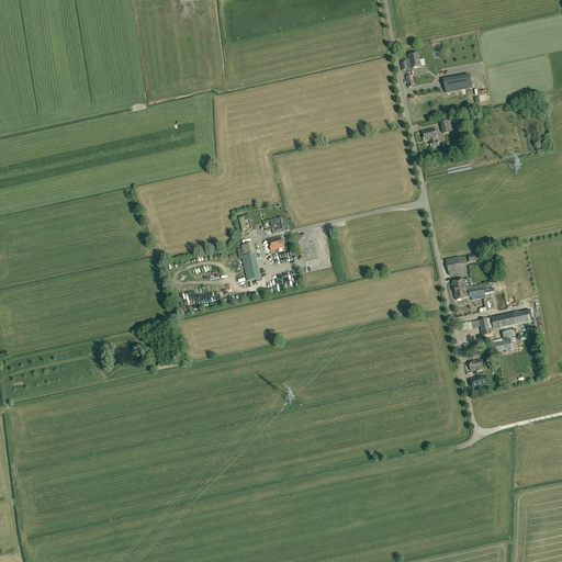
[(405,63),(401,64),(402,71),(412,69),(422,67),(418,54),(408,56),(409,59),(404,60),(405,63)]
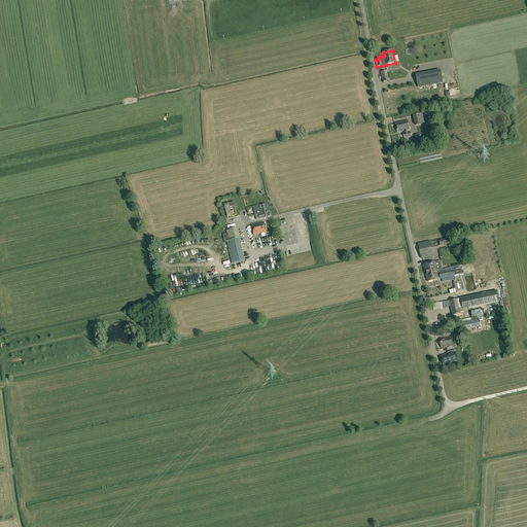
[(417,86),(442,82),(441,74),(438,74),(437,68),(415,72),(417,86)]
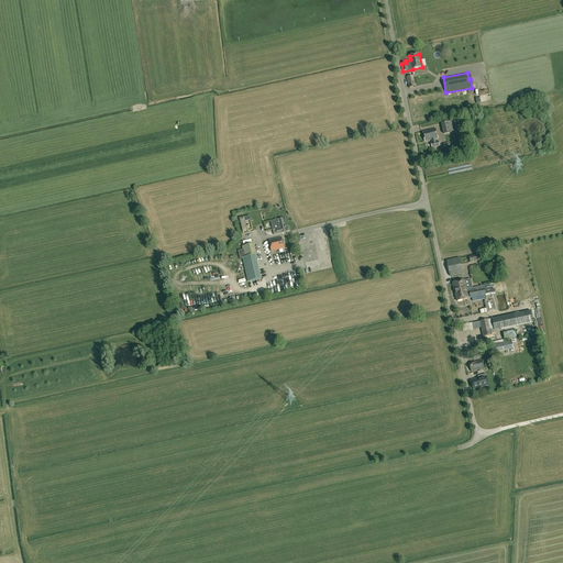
[(407,78),(409,88),(416,87),(414,76),(407,78)]
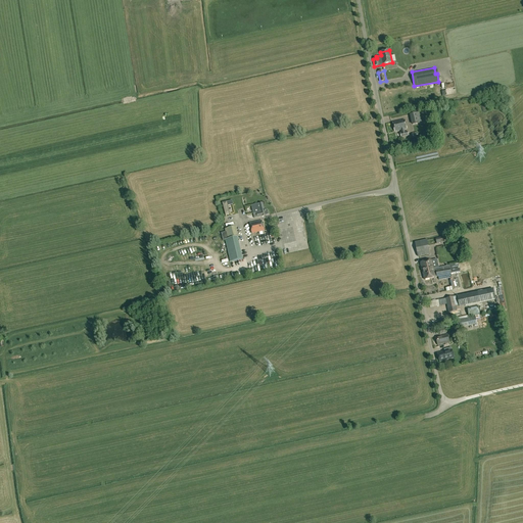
[(401,138),(409,136),(408,131),(406,132),(405,129),(407,129),(405,121),(393,123),(395,132),(400,130),(401,133),(399,133),(401,138)]
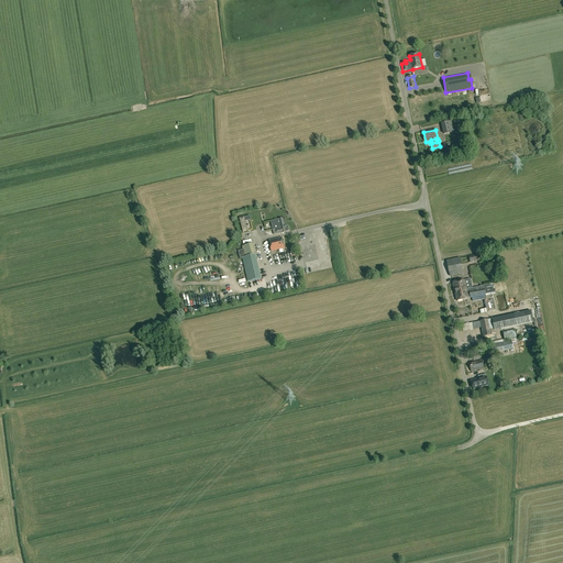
[(251,220),(250,216),(244,218),(240,219),(243,231),(247,230),(245,221),(251,220)]
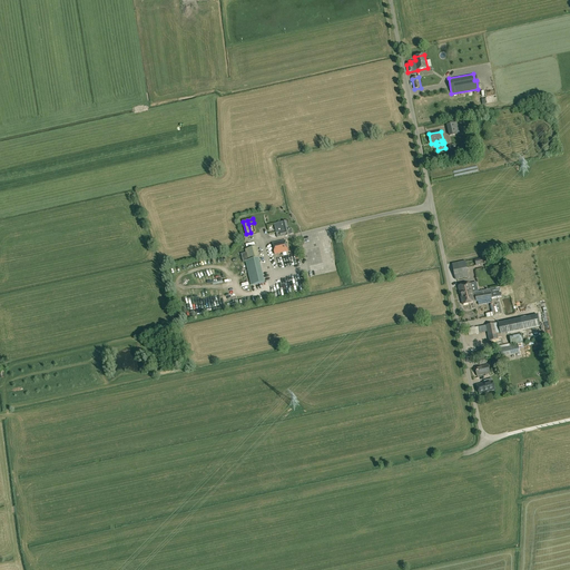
[(292,228),(288,229),(286,222),(274,224),(277,237),(290,235),(292,234),(293,233),(292,228)]
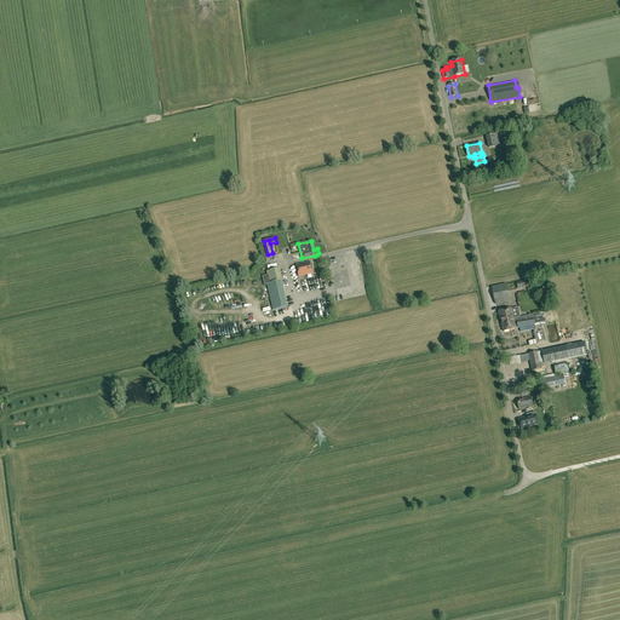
[(299,276),(313,274),(310,262),(297,265),(299,276)]
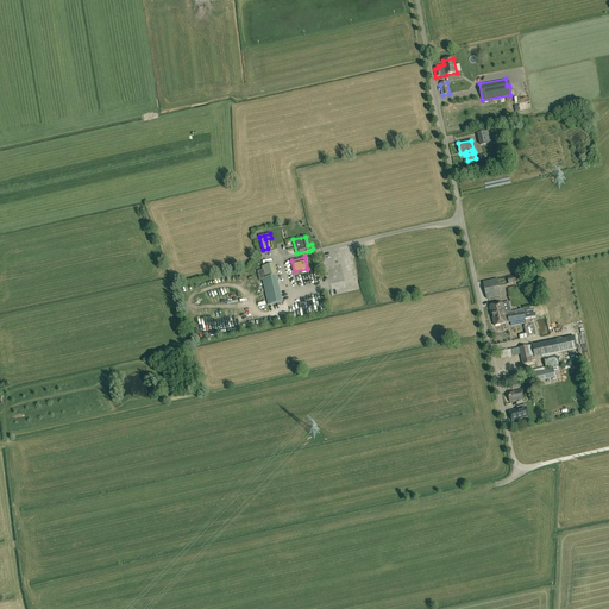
[(349,288),(360,284),(355,261),(349,263),(349,265),(345,267),(344,262),(337,263),(337,265),(340,278),(346,277),(349,288)]
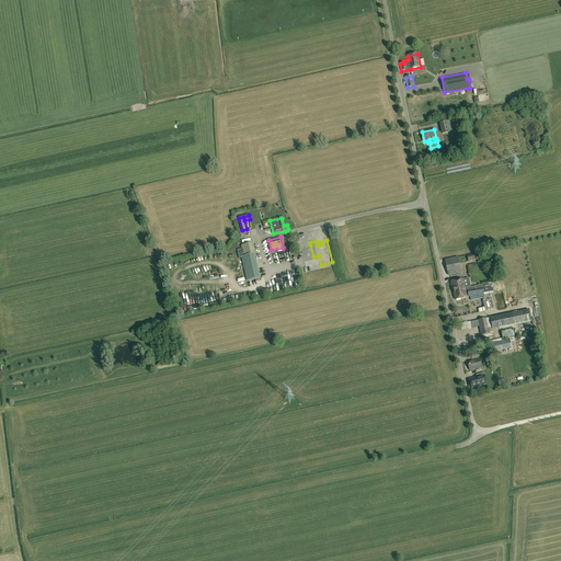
[(244,256),(241,258),(247,281),(250,281),(261,277),(252,243),(241,245),(242,248),(244,256)]
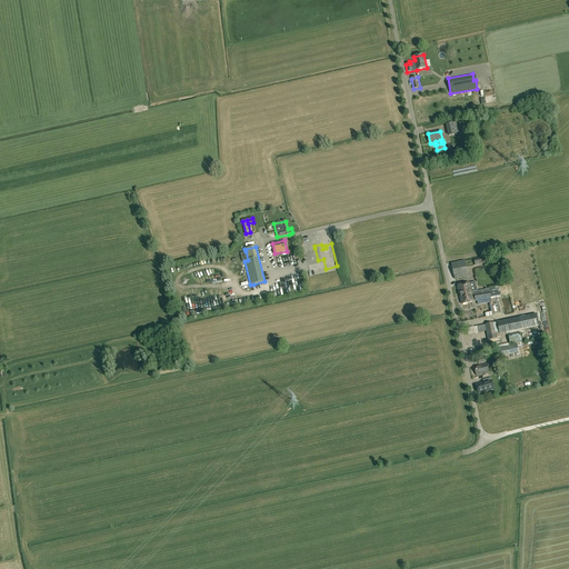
[(468,277),(465,260),(451,263),(455,279),(468,277)]
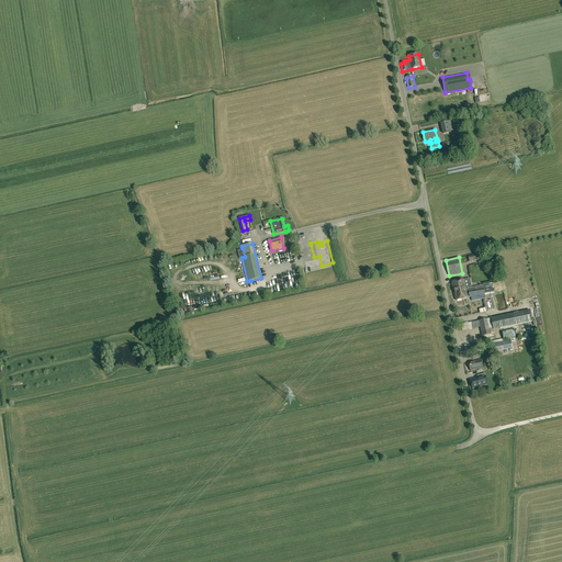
[(452,282),(454,291),(465,289),(463,280),(452,282)]
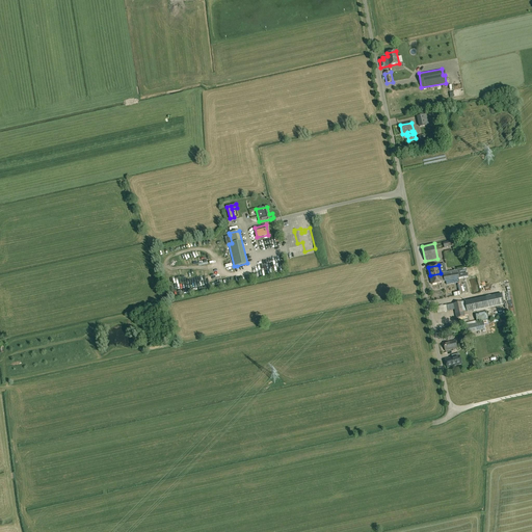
[(443,282),(447,282),(447,286),(457,284),(460,283),(459,278),(457,270),(441,273),(443,282)]
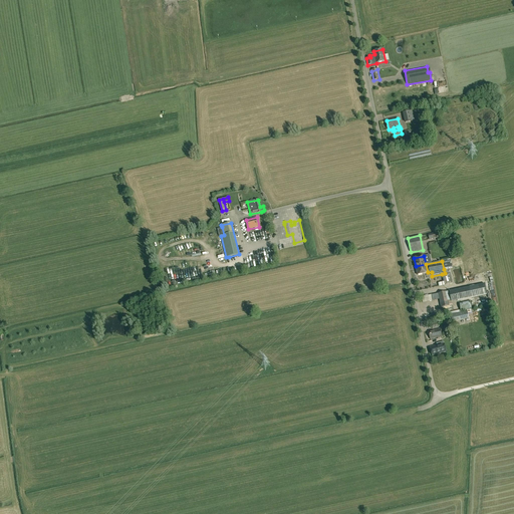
[(454,261),(453,270),(459,271),(459,273),(462,274),(462,269),(459,269),(459,262),(454,261)]
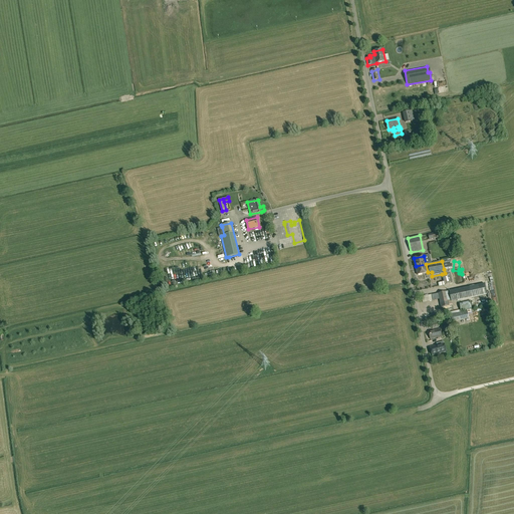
[(426,264),(416,266),(417,274),(428,272),(426,264)]
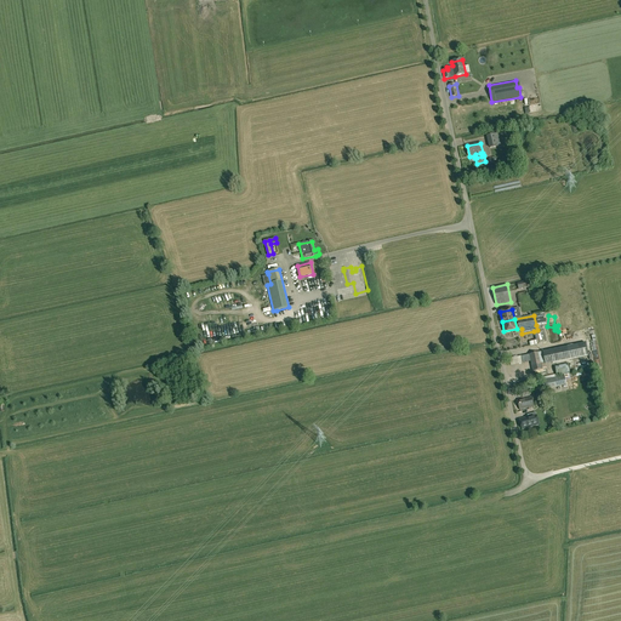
[(550,351),(553,363),(588,355),(586,342),(550,351)]
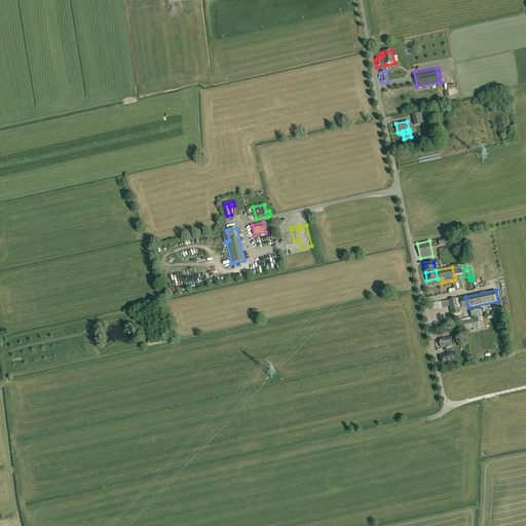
[(451,314),(460,312),(457,300),(457,298),(448,300),(451,314)]
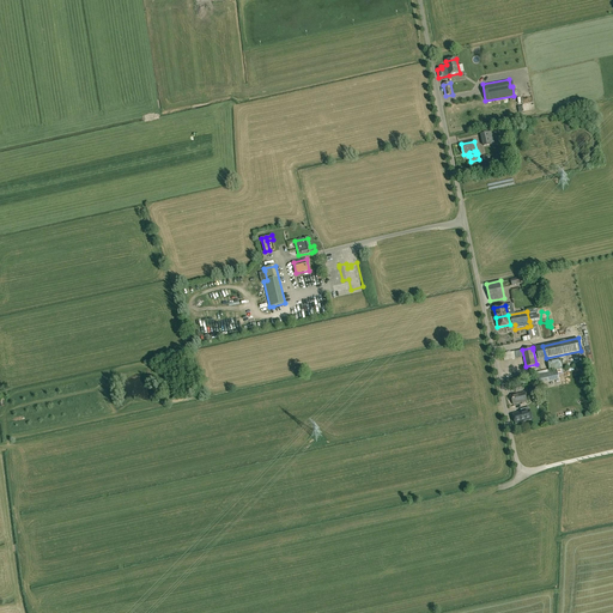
[(563,368),(560,358),(547,362),(550,371),(563,368)]
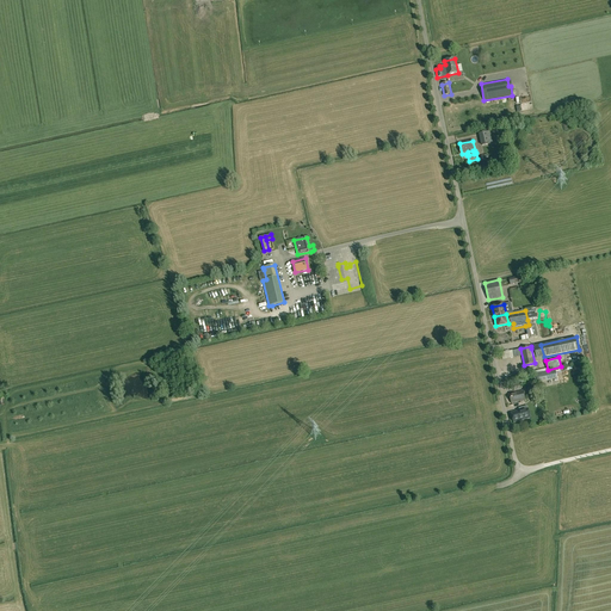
[(550,370),(534,374),(536,383),(553,380),(557,378),(555,369),(550,370)]
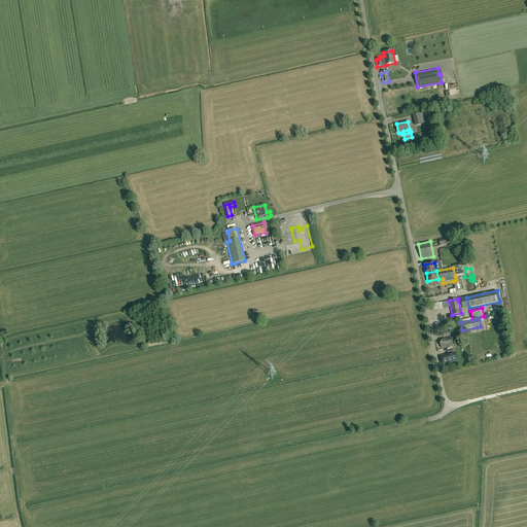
[(453,345),(451,337),(438,340),(441,348),(453,345)]
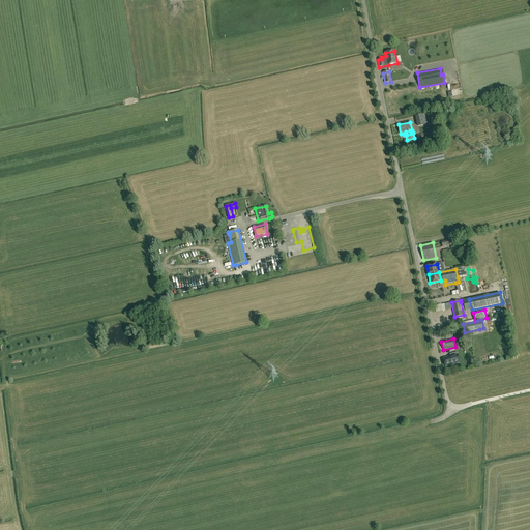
[(450,356),(443,358),(445,366),(460,362),(457,352),(450,354),(450,356)]
